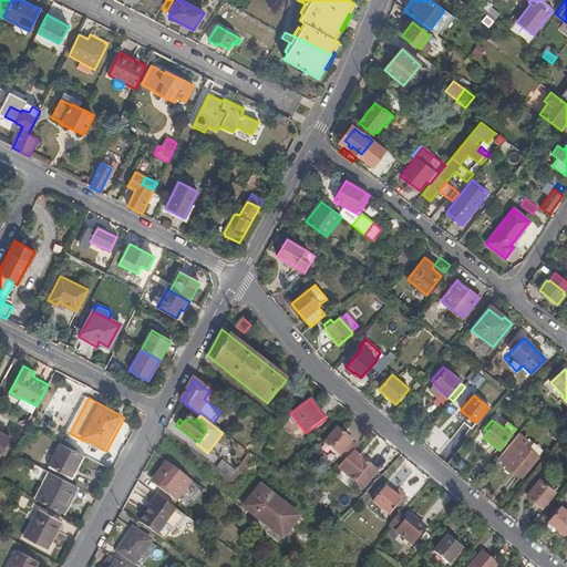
[(552,431),(553,435),(559,441),(564,434),(556,428),(554,426),(552,431)]
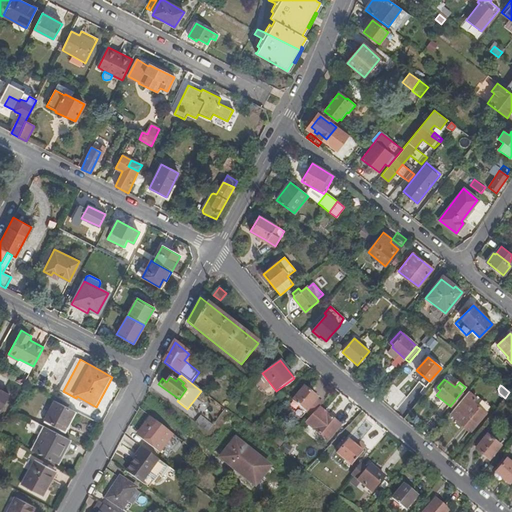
[(306,412),(317,399),(304,388),(292,401),(306,412)]
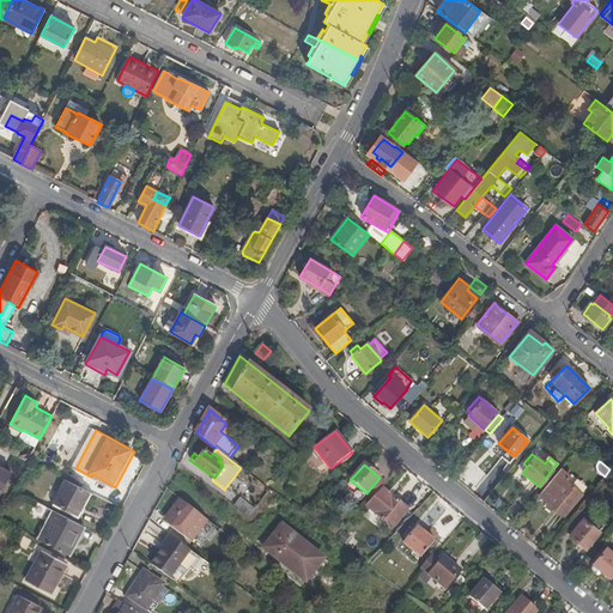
[(0,487),(1,489),(11,472),(2,467),(0,471),(0,487)]
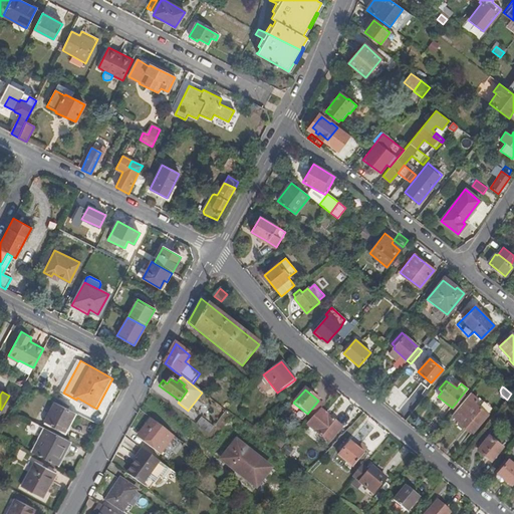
[(476,401),(469,396),(453,415),(459,420),(457,423),(471,435),(487,417),(473,405),(476,401)]
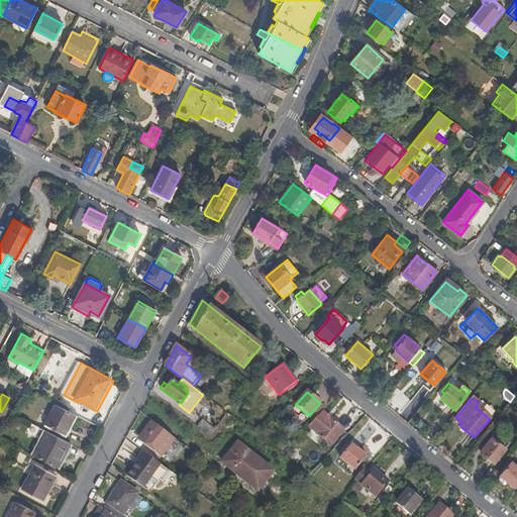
[(476,407),(490,419),(493,415),(479,403),(476,407)]
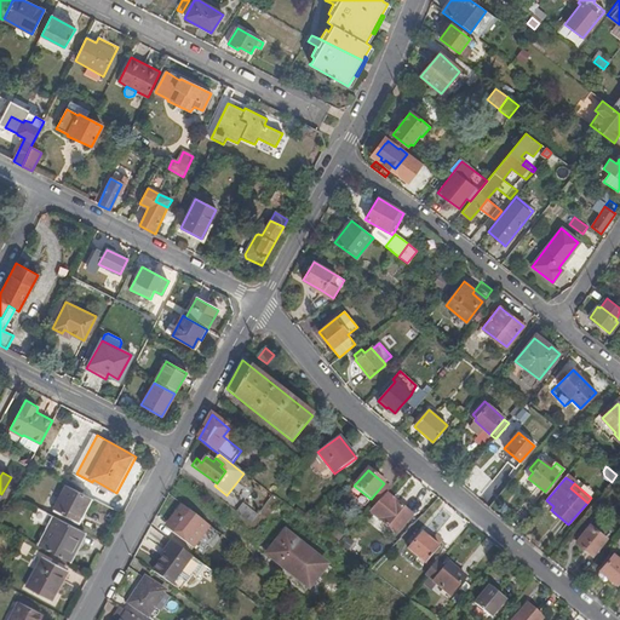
[(80,521),(92,498),(68,486),(56,509),(80,521)]
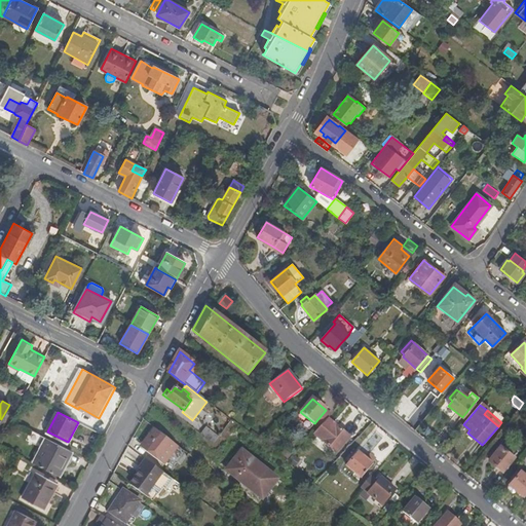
[(350,438),(328,419),(313,434),(337,454),(350,438)]
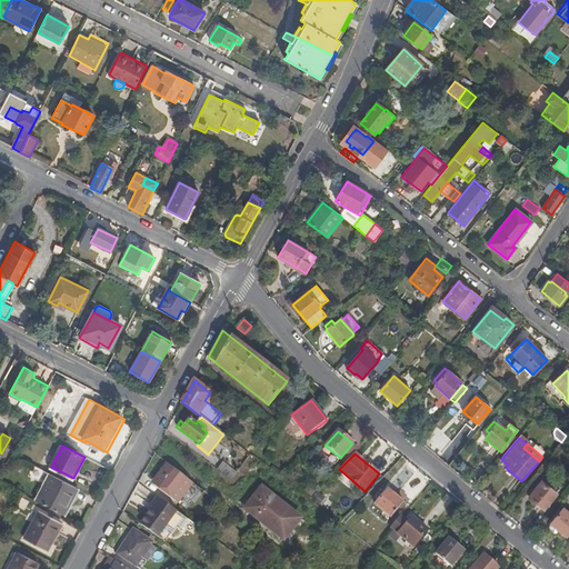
[(166,491),(180,471),(165,459),(150,479),(166,491)]
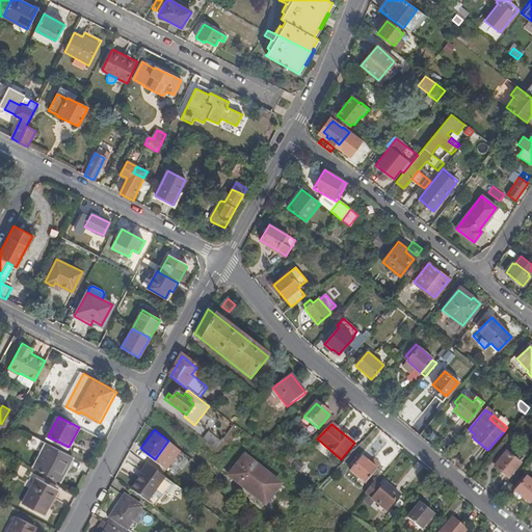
[(469,429),(466,432),(473,437),(475,434),(469,429)]
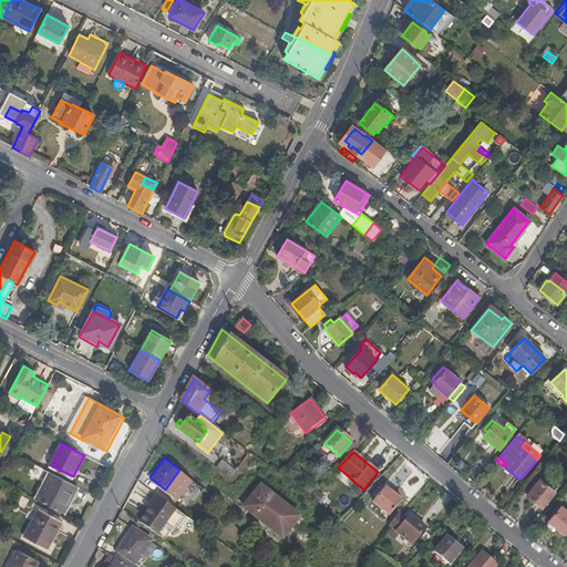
[(236,472),(223,461),(216,468),(230,480),(236,472)]
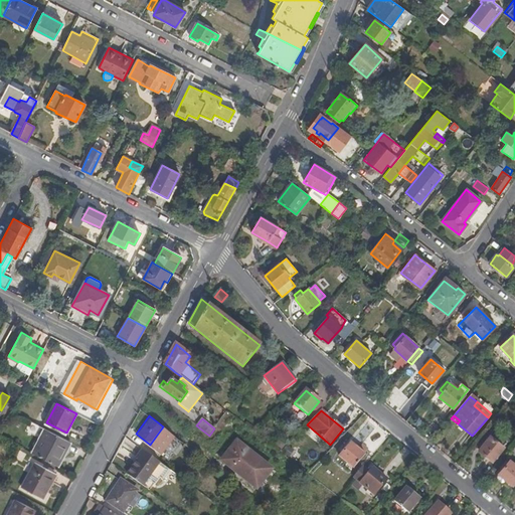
[(254,428),(246,422),(244,425),(251,432),(254,428)]
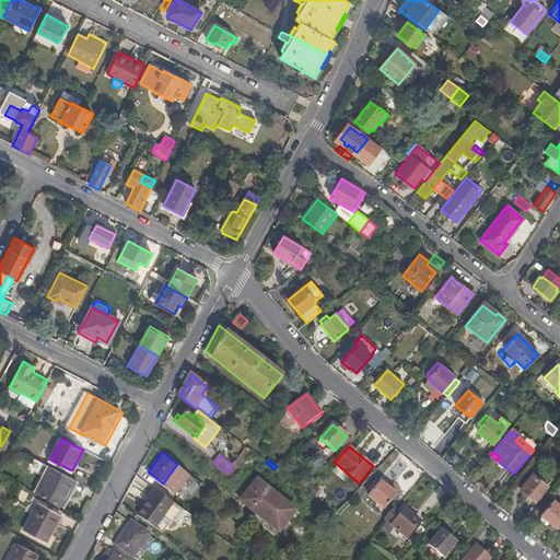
[(66,498),(76,480),(53,468),(47,478),(46,477),(36,493),(63,508),(68,499),(66,498)]
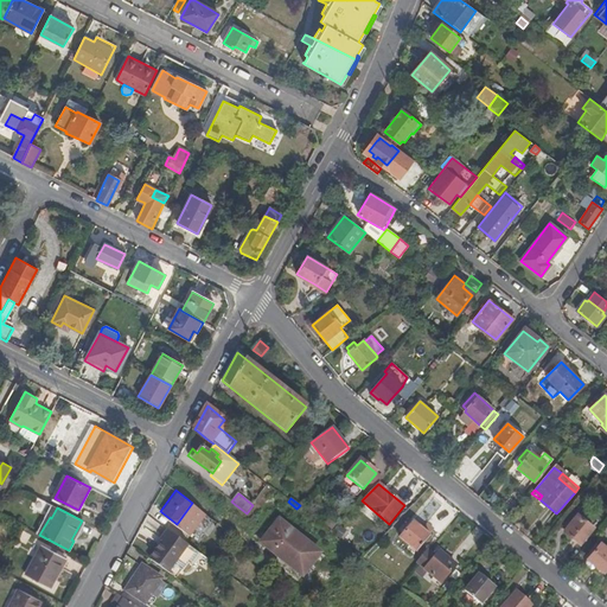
[(580,544),(593,528),(577,515),(563,531),(580,544)]
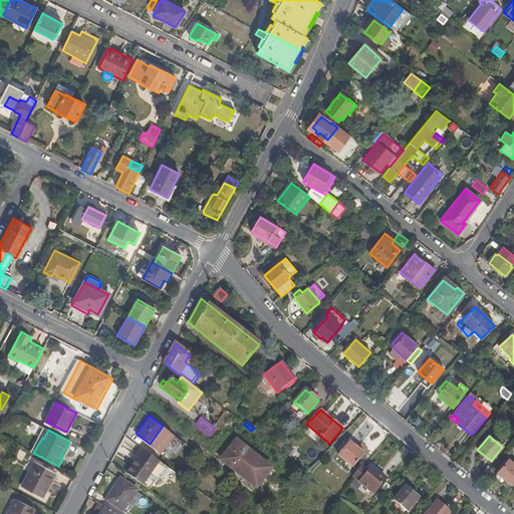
[(236,440),(230,448),(261,475),(268,466),(236,440)]
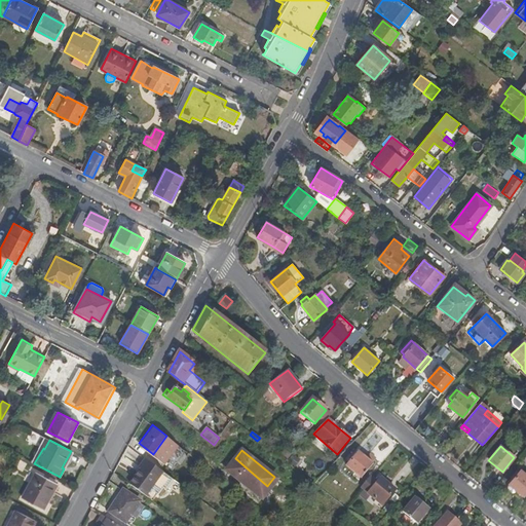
[(291,455),(285,450),(280,454),(288,459),(291,455)]
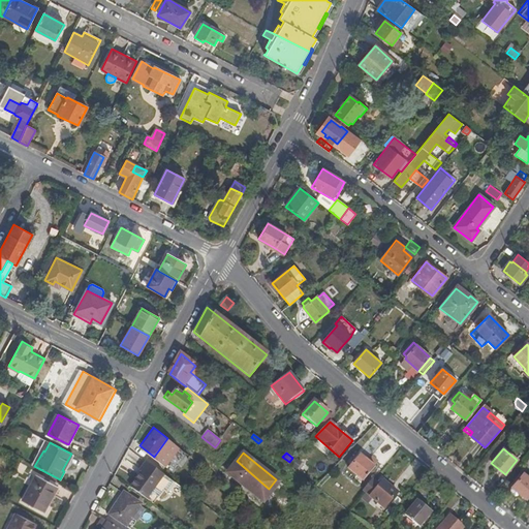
[(368,461),(360,456),(348,469),(363,481),(374,467),(373,467),(377,463),(370,458),(368,461)]
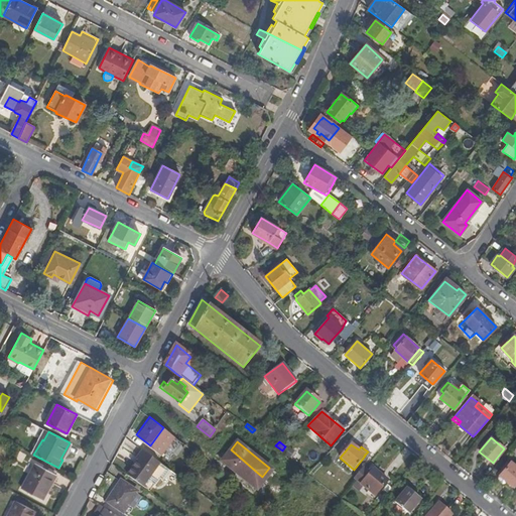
[(229,448),(224,455),(232,462),(230,465),(257,485),(262,477),(231,449),(229,448)]
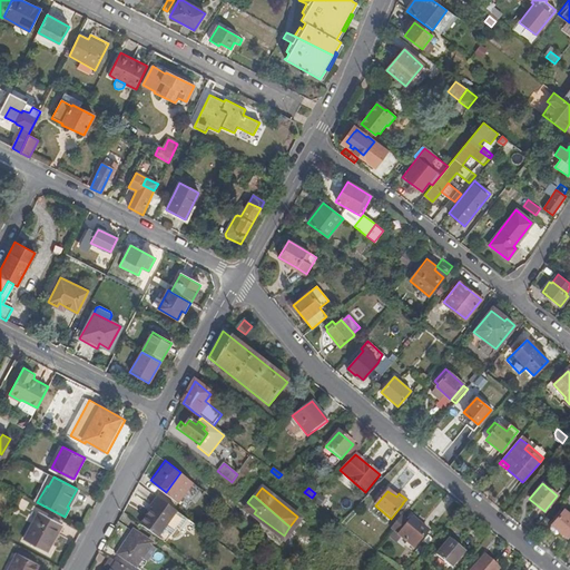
[(177,510),(160,497),(140,523),(158,537),(175,513),(177,510)]
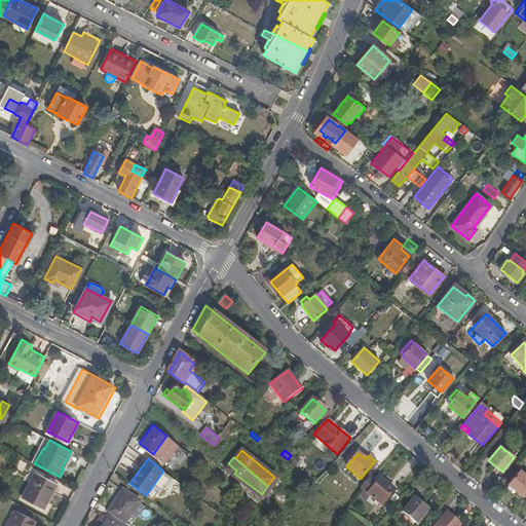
[(510,484),(517,490),(513,495),(520,500),(525,492),(525,475),(520,471),(510,484)]
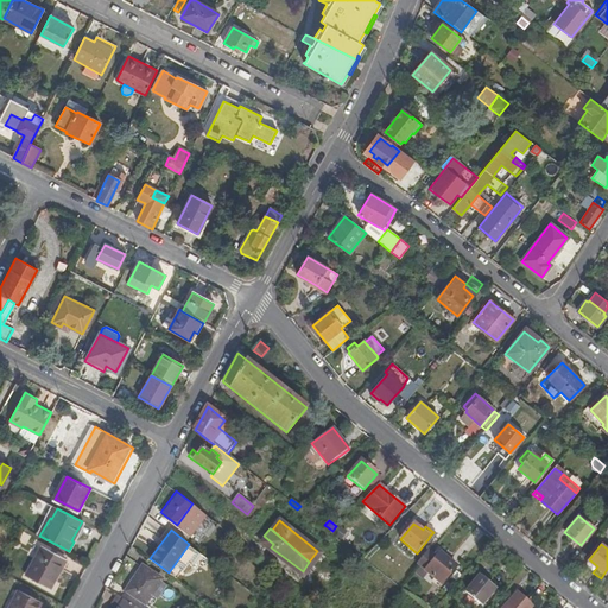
[(42,548),(26,577),(50,589),(65,559),(42,548)]
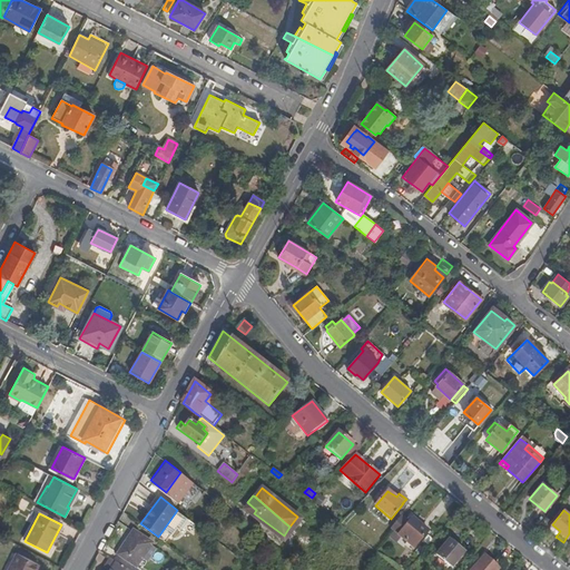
[(175,524),(175,513),(158,537),(164,541),(175,524)]
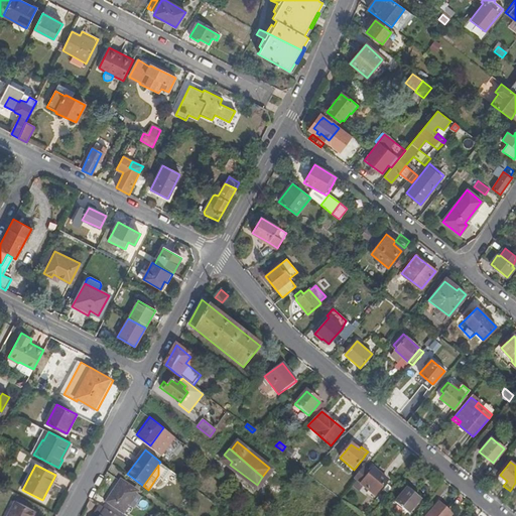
[(370,474),(363,468),(353,479),(375,497),(388,481),(374,469),(370,474)]
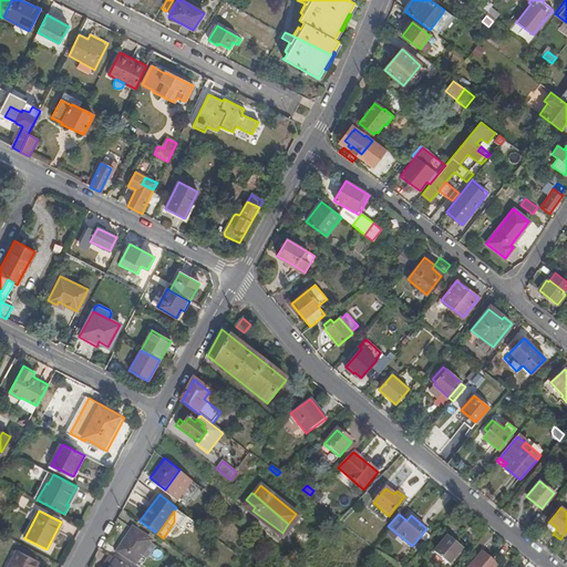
[(555,532),(557,528),(549,522),(547,524),(547,528),(552,532),(555,532)]
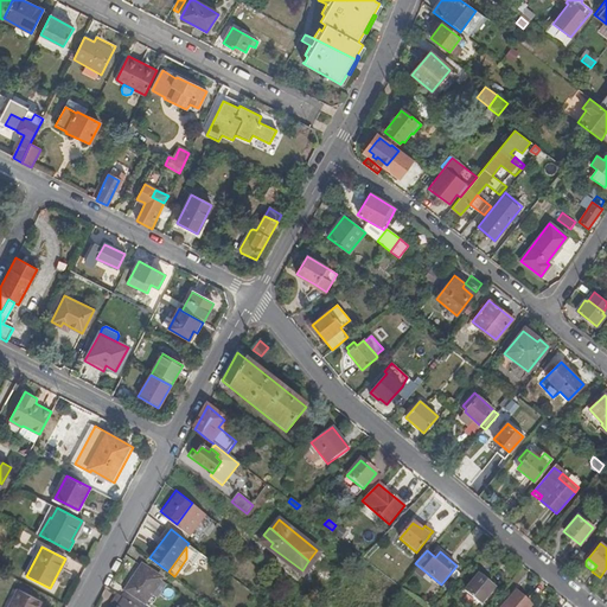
[(139,573),(145,564),(141,562),(135,572),(139,573)]
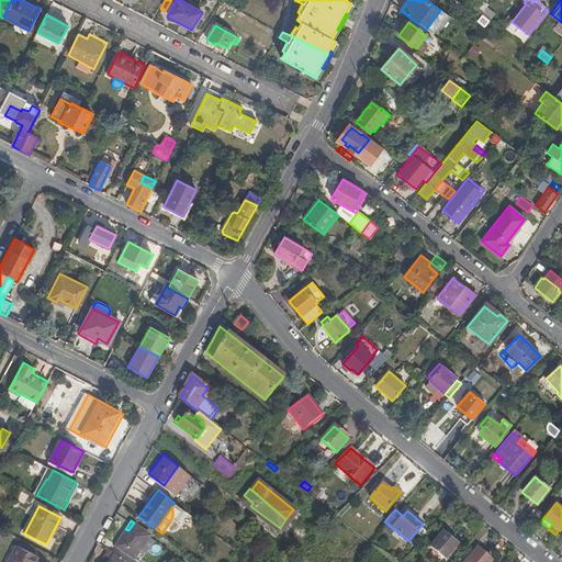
[(134,557),(149,532),(134,523),(128,530),(125,529),(114,543),(134,557)]
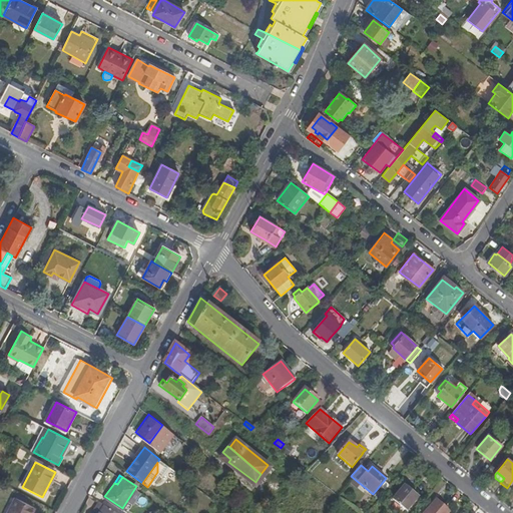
[(140,490),(136,486),(122,508),(126,511),(140,490)]
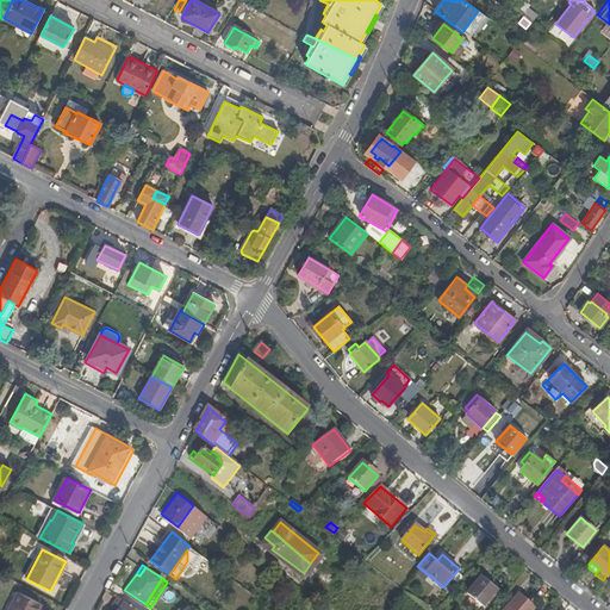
[(483,608),(497,592),(481,578),(467,595),(483,608)]
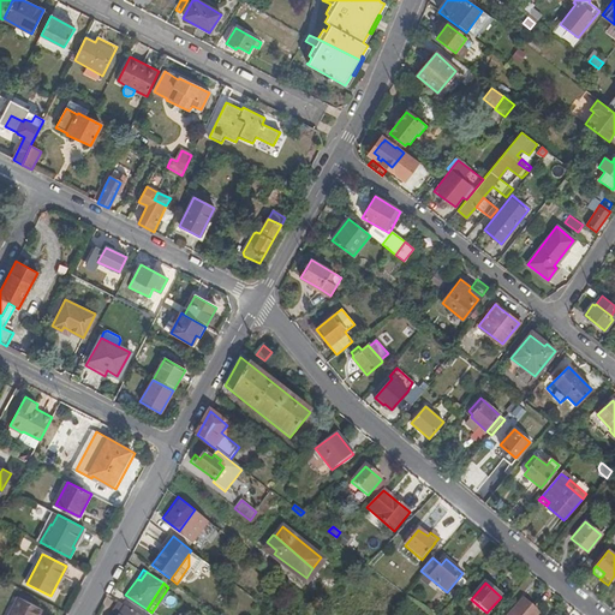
[(39,614),(42,609),(19,598),(10,614),(39,614)]
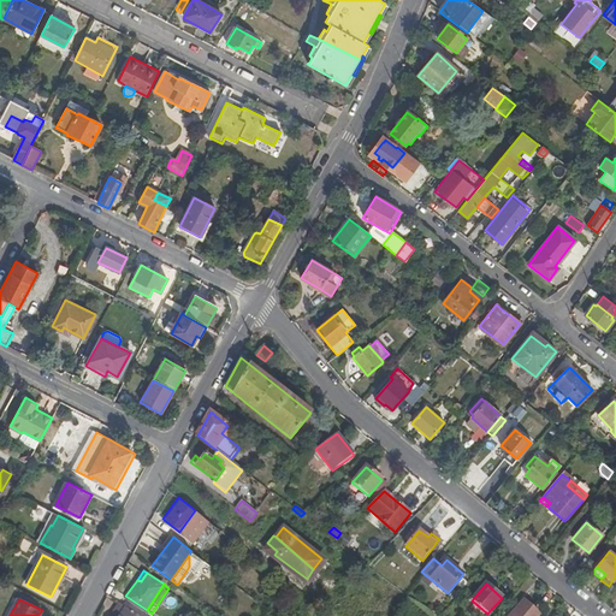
[(142,615),(118,600),(112,611),(116,615),(114,615),(142,615)]
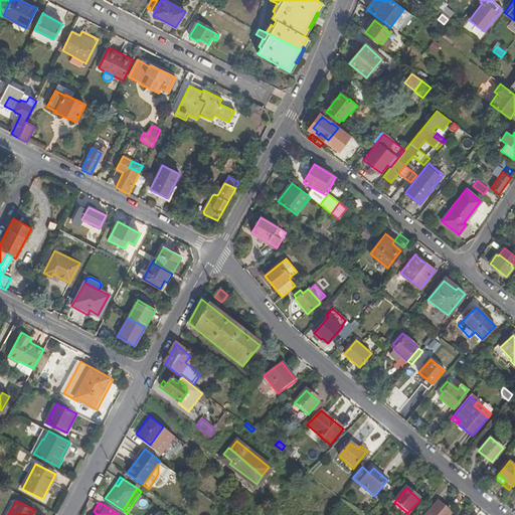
[(450,514),(452,514),(438,502),(425,514),(450,514)]
